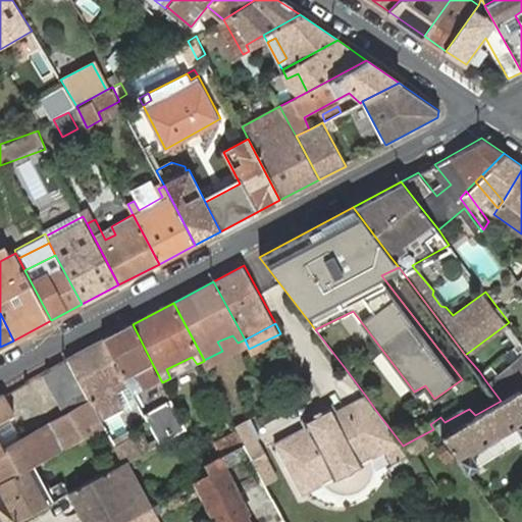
[(133,324),(106,338),(125,377),(152,363),(133,324)]
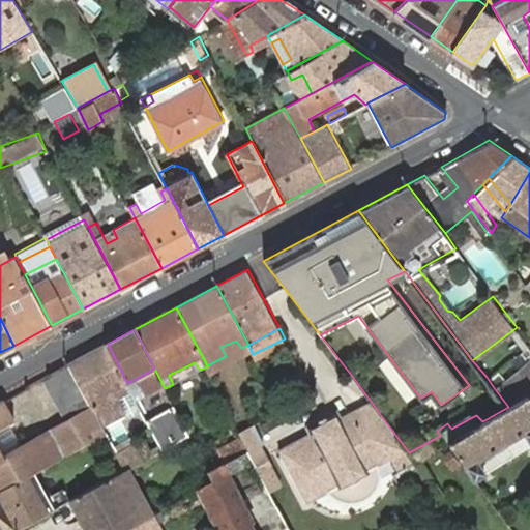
[(226,356),(241,348),(236,341),(221,347),(226,356)]
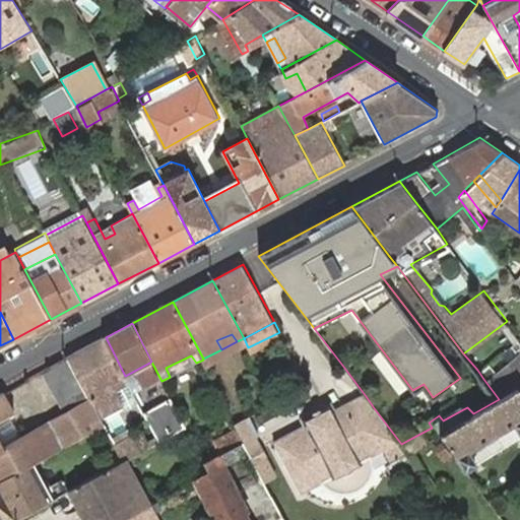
[(136,397),(125,376),(106,337),(68,358),(82,384),(100,415),(136,397)]
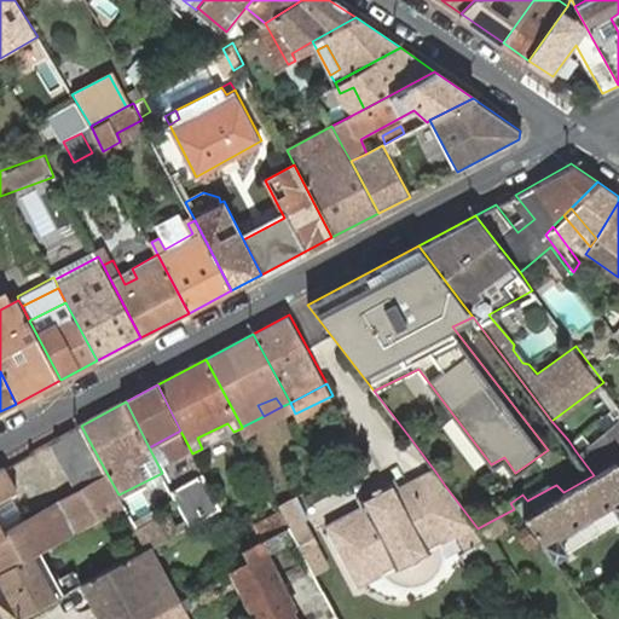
[(576,451),(594,475),(618,462),(618,463),(618,476),(613,481),(618,490),(618,403),(612,409),(618,418),(591,438),(584,428),(568,440),(576,451)]
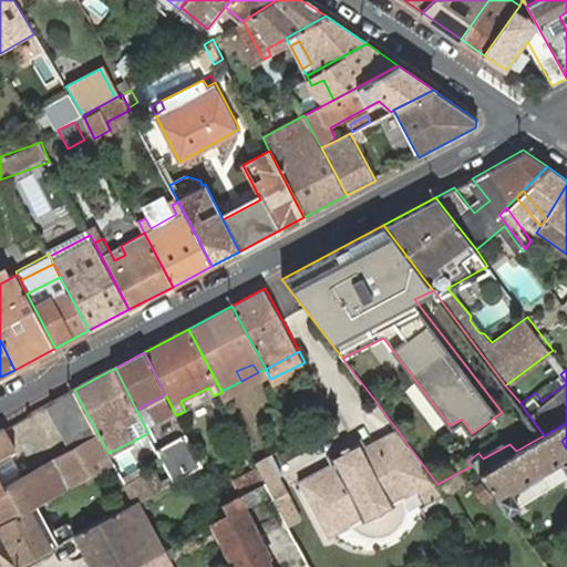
[(185,411),(214,395),(208,388),(181,401),(185,411)]
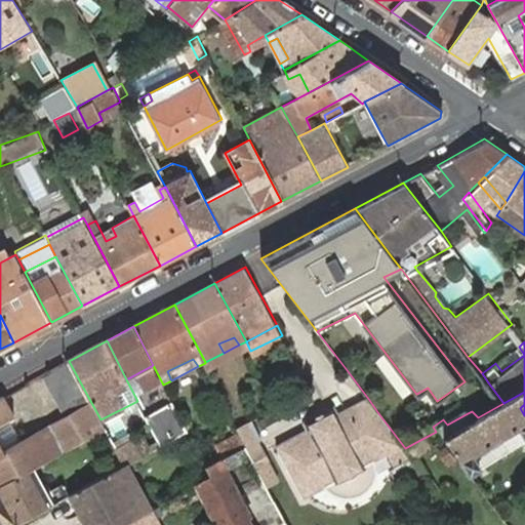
[(69,361),(43,374),(58,402),(83,388),(69,361)]
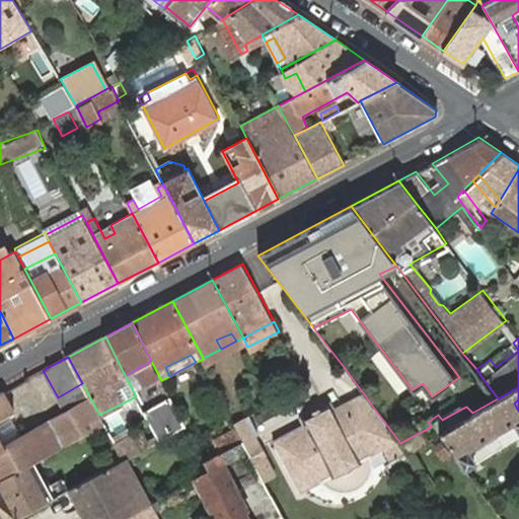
[(0,449),(0,478),(35,461),(105,425),(99,415),(82,383),(58,397),(67,414),(28,435),(24,437),(4,447),(0,449)]
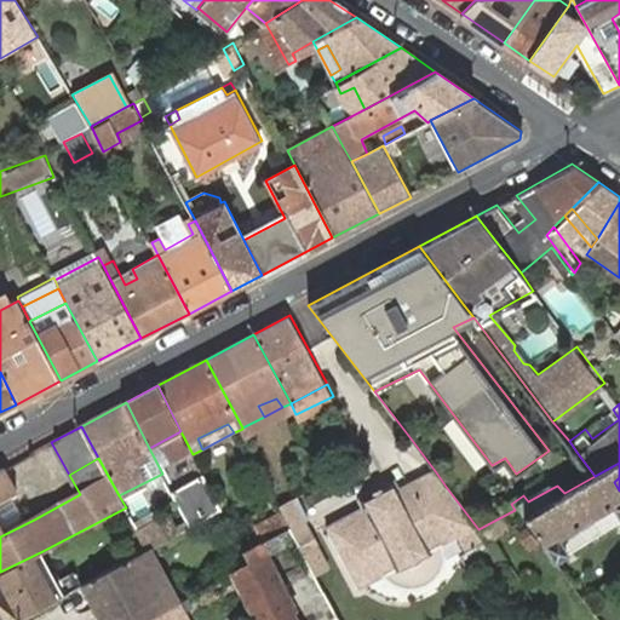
[(558,498),(527,517),(557,557),(567,551),(556,535),(610,503),(619,518),(619,517),(619,491),(614,482),(619,477),(619,464),(619,463),(595,476),(564,493),(557,486),(552,488),(558,498)]
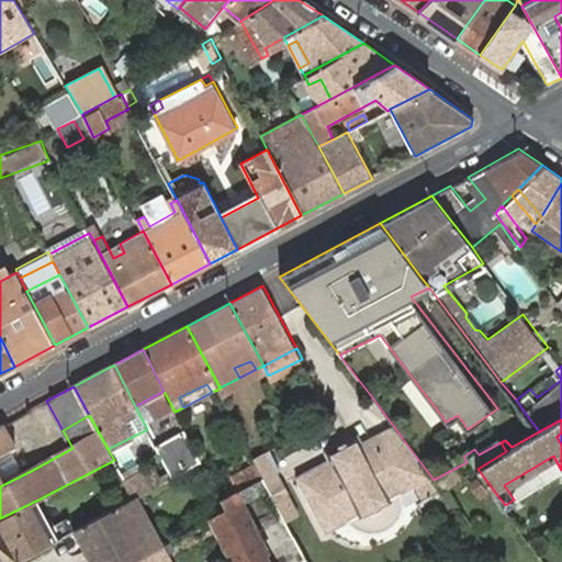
[(0,486),(4,484),(0,475),(0,453),(13,447),(17,446),(4,423),(0,425),(0,486)]
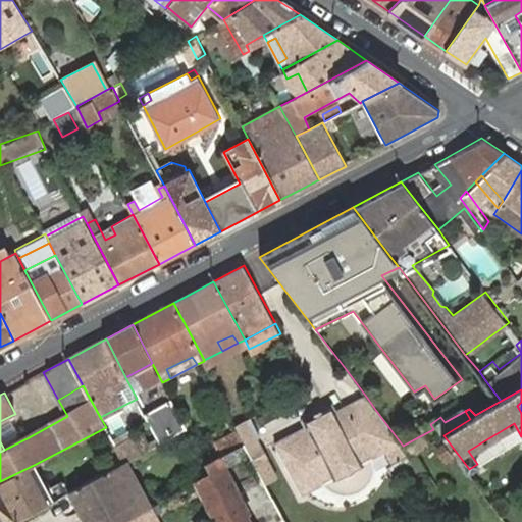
[(375,460),(392,451),(403,446),(376,411),(367,398),(341,413),(335,405),(326,410),(332,420),(318,427),(312,417),(303,421),(307,429),(277,445),(305,497),(313,492),(326,484),(336,479),(341,482),(345,483),(349,484),(353,483),(358,482),(359,481),(361,479),(364,476),(366,472),(368,468),(368,464),(375,460)]
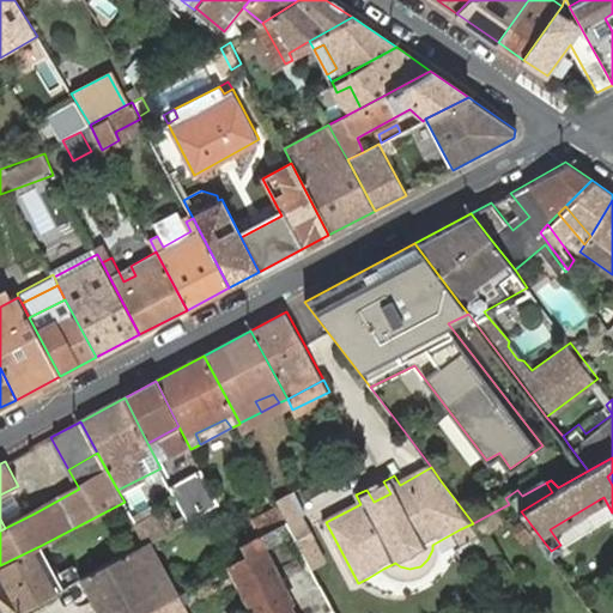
[(181,507),(188,522),(220,505),(204,474),(173,490),(181,507)]
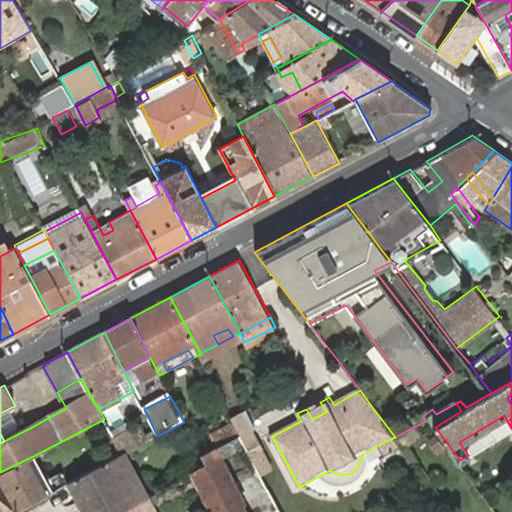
[(320,402),(306,409),(312,419),(326,412),(320,402)]
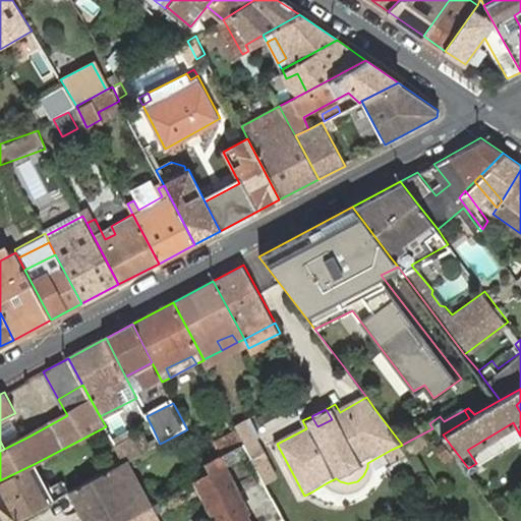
[(12,414),(0,420),(0,441),(4,449),(24,439),(12,414)]
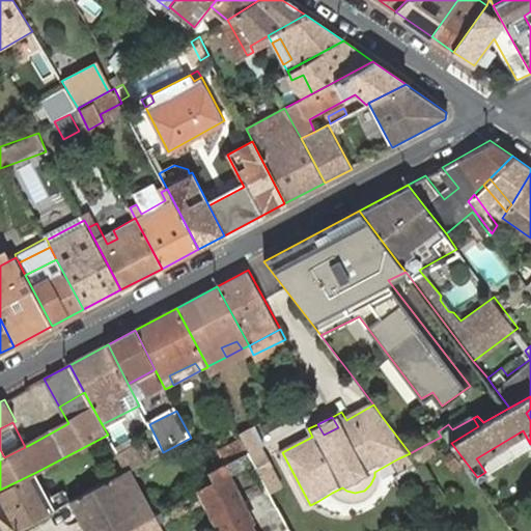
[(242,432),(251,451),(273,494),(283,487),(277,476),(261,447),(267,443),(256,424),(242,432)]
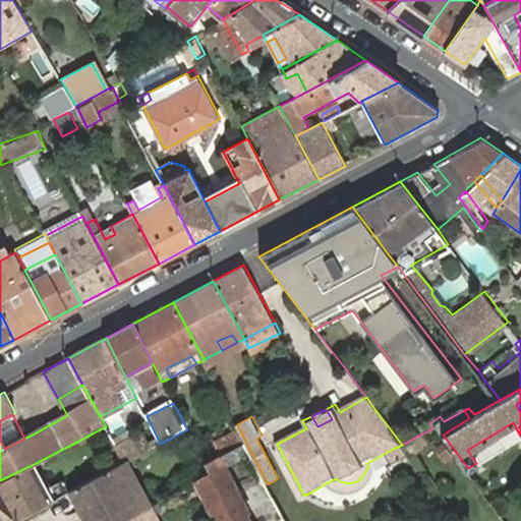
[(429,423),(432,428),(444,421),(440,416),(429,423)]
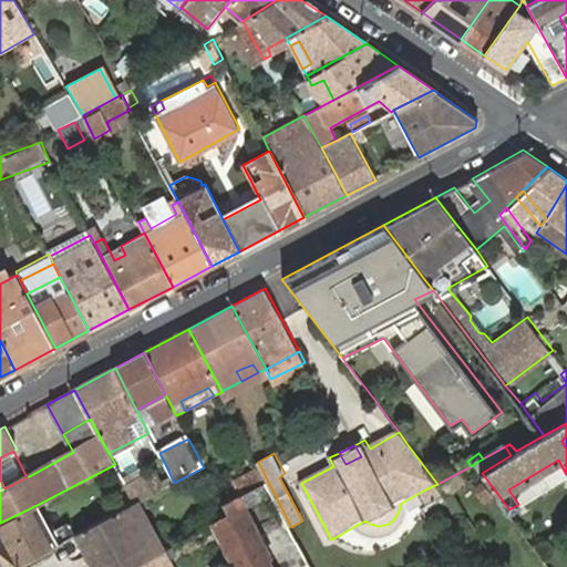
[(508,490),(518,504),(566,474),(558,460),(508,490)]
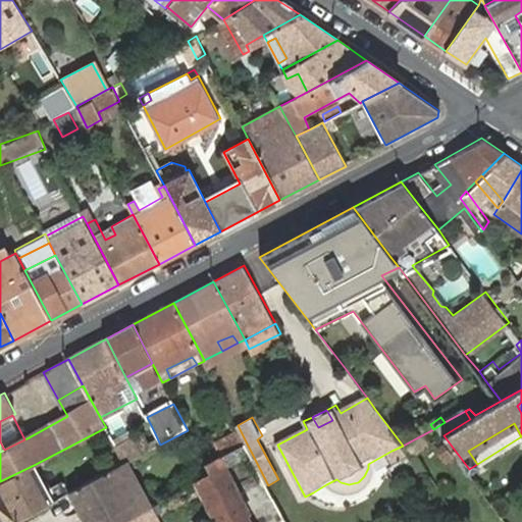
[(117,449),(124,463),(125,464),(160,445),(154,431),(117,449)]
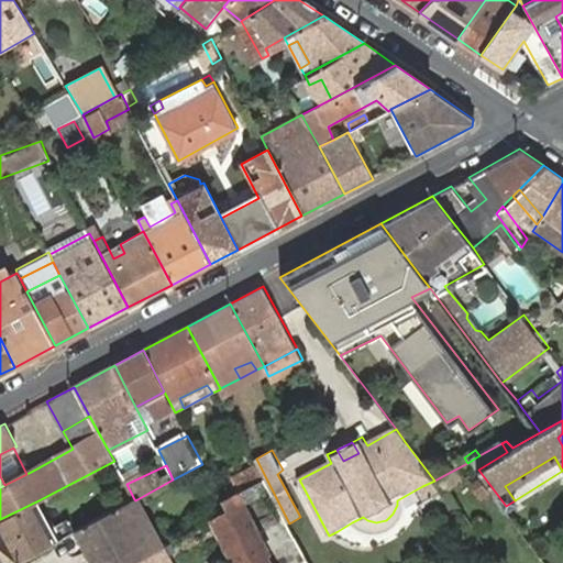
[(434,481),(443,492),(450,487),(453,485),(446,474),(434,481)]
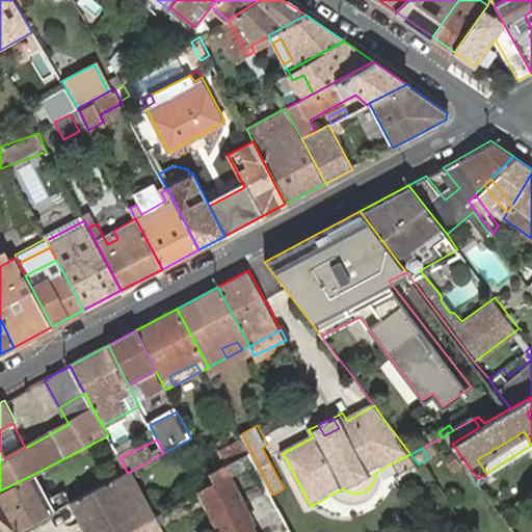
[(251,452),(210,474),(214,483),(198,490),(201,494),(221,531),(293,531),(273,495),(251,452)]
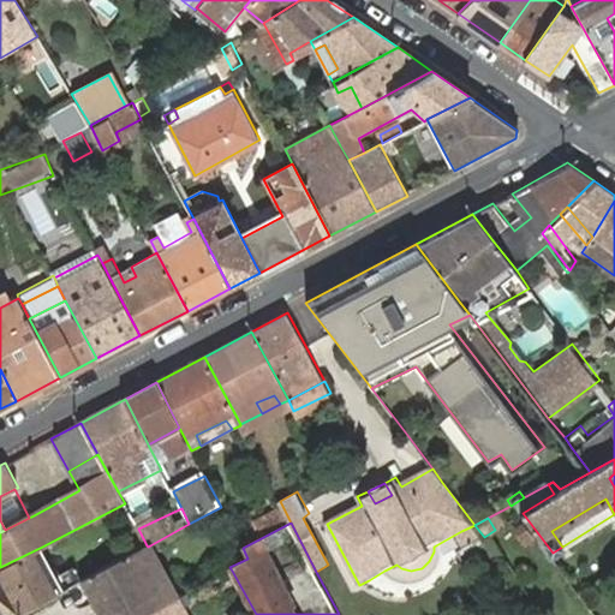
[(461,531),(470,545),(484,537),(475,525),(461,531)]
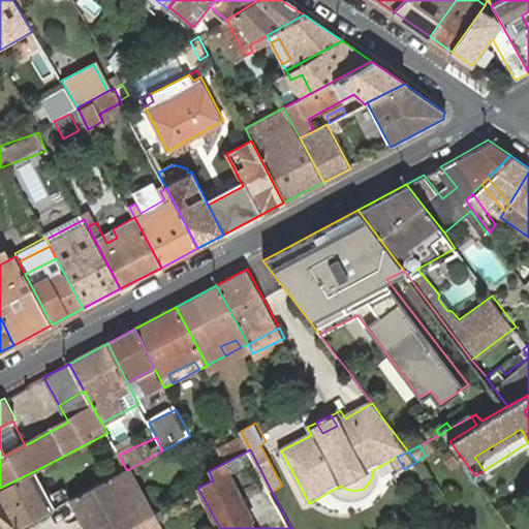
[(341,486),(331,491),(336,498),(343,503),(351,505),(360,505),(368,502),(375,497),(380,490),(383,483),(382,473),(380,466),(373,470),(373,474),(371,478),(369,483),(366,486),(364,488),(363,489),(358,490),(353,491),(349,490),(345,489),(341,486)]
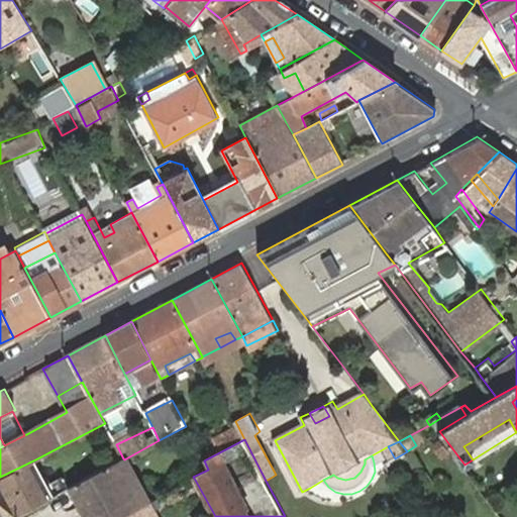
[(67,488),(83,516),(121,516),(148,504),(124,459),(123,458),(67,488)]
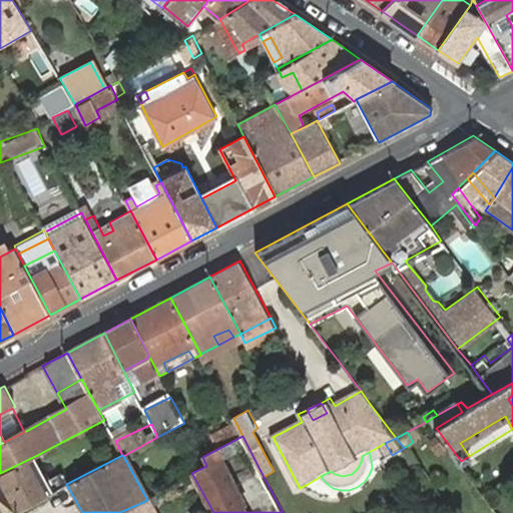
[(0,473),(0,499),(14,511),(45,494),(40,484),(48,479),(35,456),(0,473)]
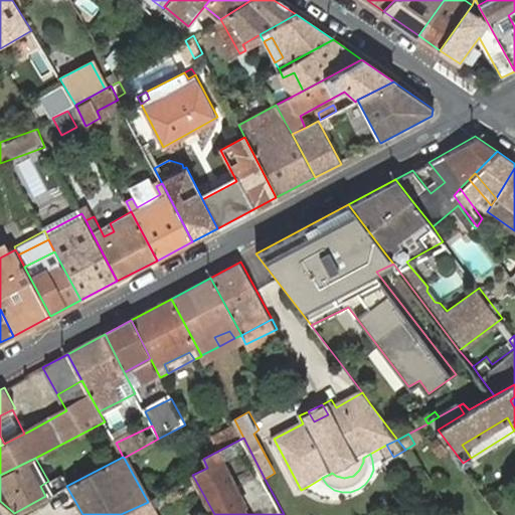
[(154,514),(148,502),(121,514),(154,514)]
